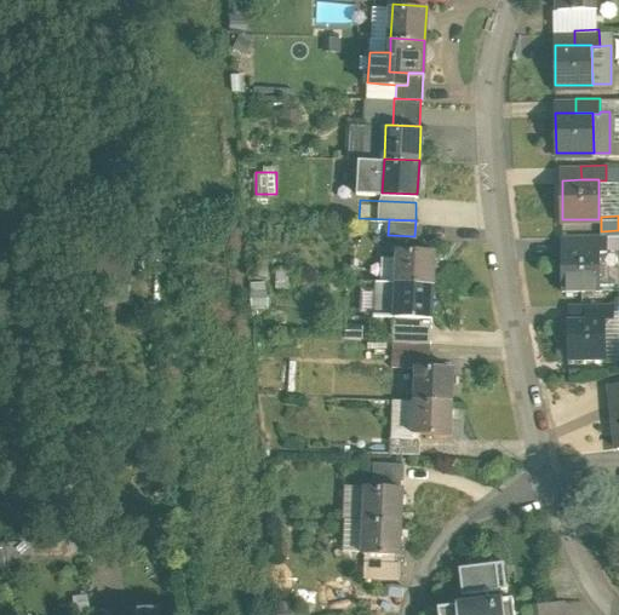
[(607,233),(582,234),(582,248),(600,248),(600,249),(607,249),(607,233)]
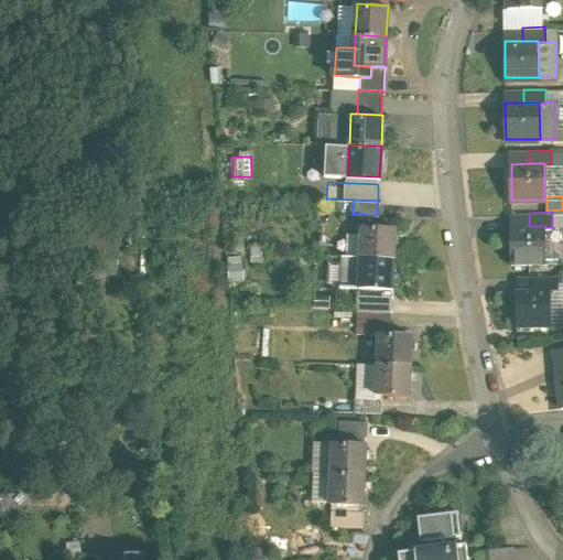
[(394,226),(363,225),(360,255),(392,257),(394,226)]
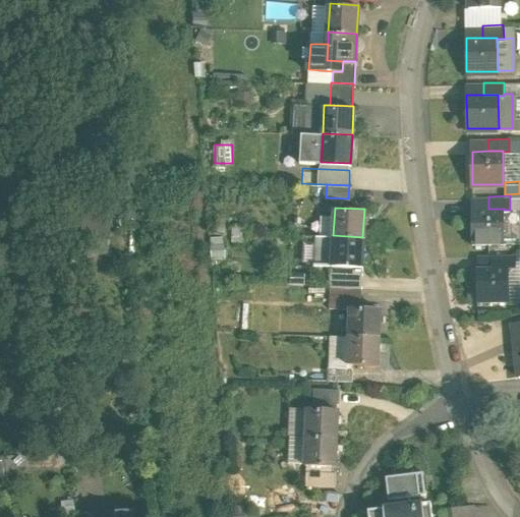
[(504,210),(504,209),(488,209),(472,209),(472,243),(504,242),(504,210)]
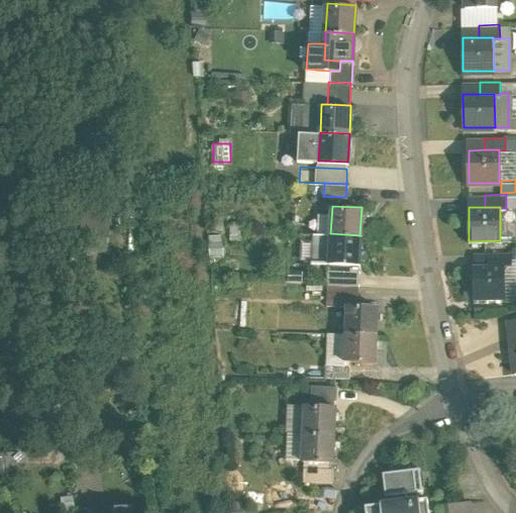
[(330,233),(313,232),(312,261),(357,264),(359,235),(330,233)]
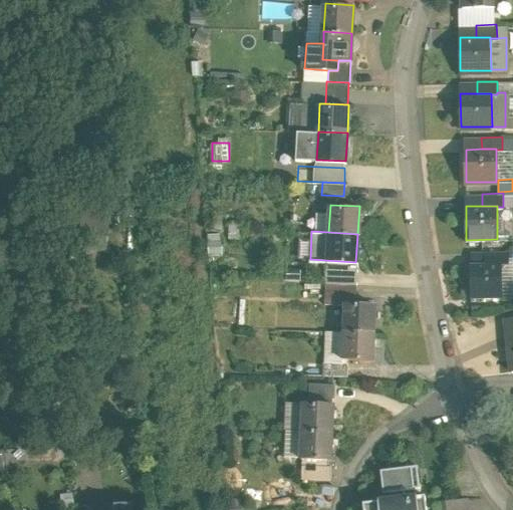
[(508,264),(508,251),(487,251),(487,263),(501,263),(501,264),(508,264)]
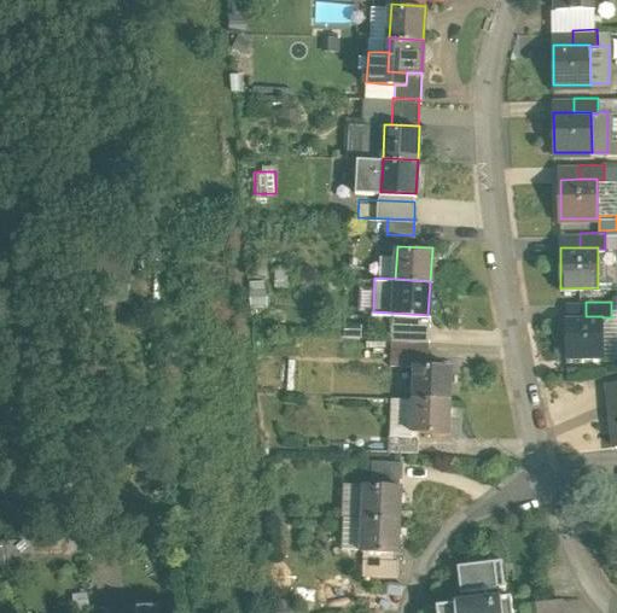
[(586,316),(566,317),(566,357),(604,356),(603,317),(603,316),(586,316)]
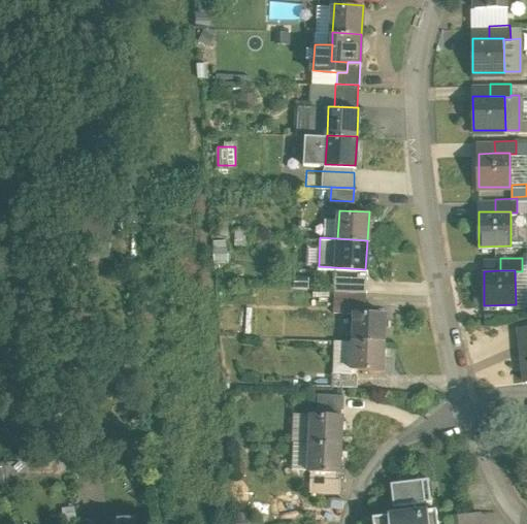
[(365,276),(342,275),(341,289),(364,290),(365,276)]
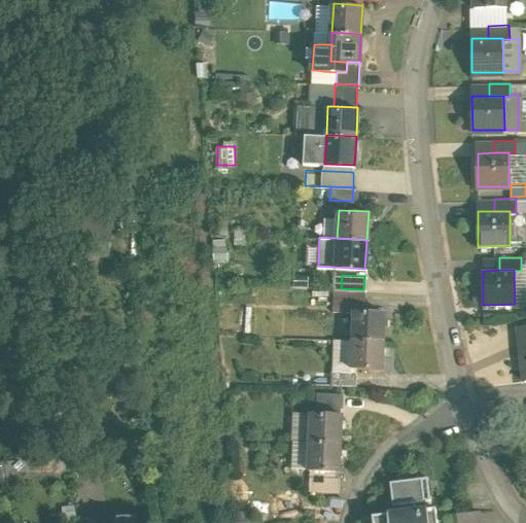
[(363,289),(341,288),(341,300),(362,302),(363,289)]
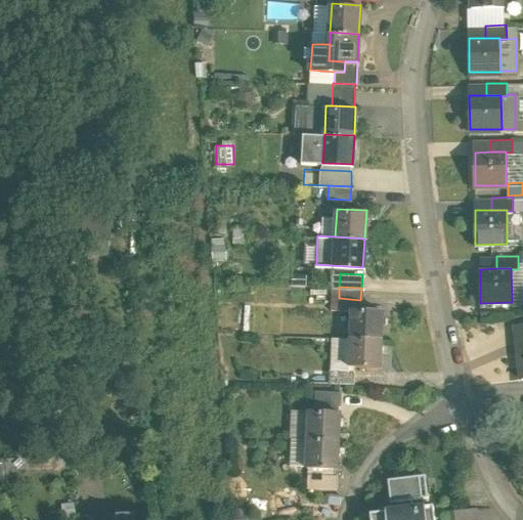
[(382,309),(352,308),(350,336),(380,338),(382,309)]
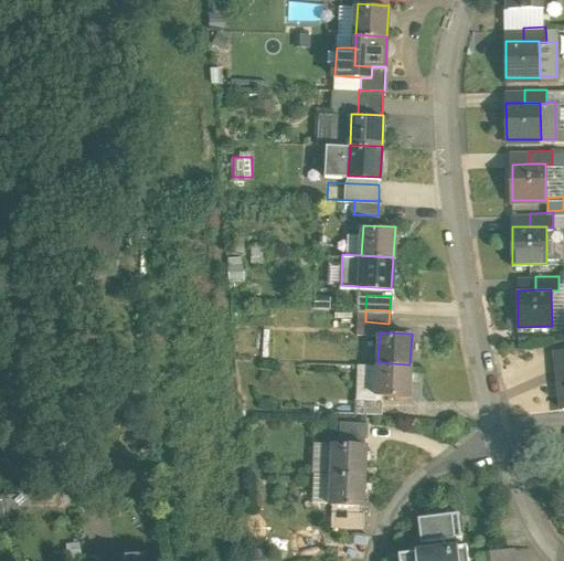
[(563,347),(554,349),(556,368),(559,368),(563,406),(563,347)]
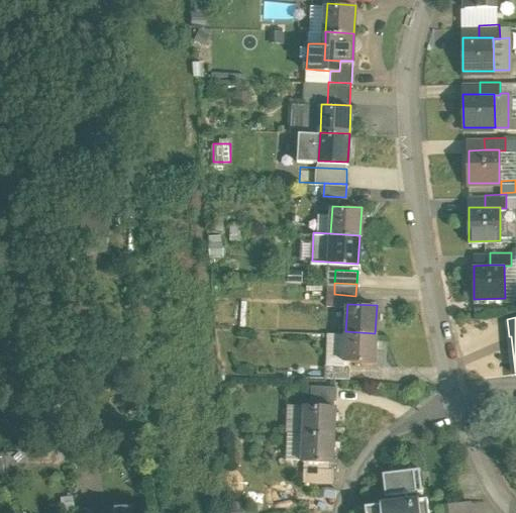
[(375,333),(345,331),(344,360),(374,361),(375,333)]
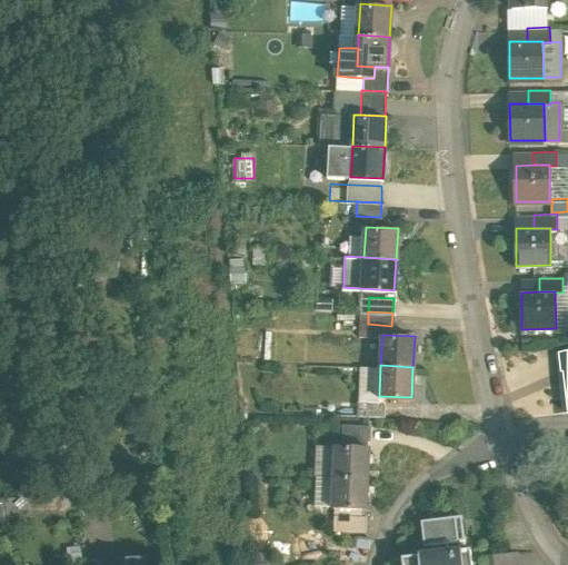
[(382,400),(359,399),(358,415),(382,416),(382,400)]
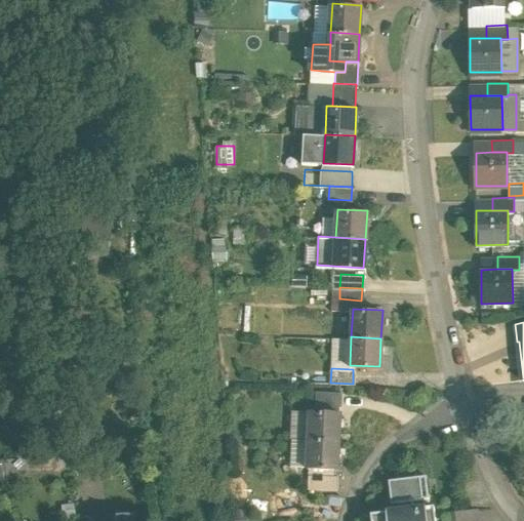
[(339,391),(317,391),(316,403),(338,404),(339,391)]
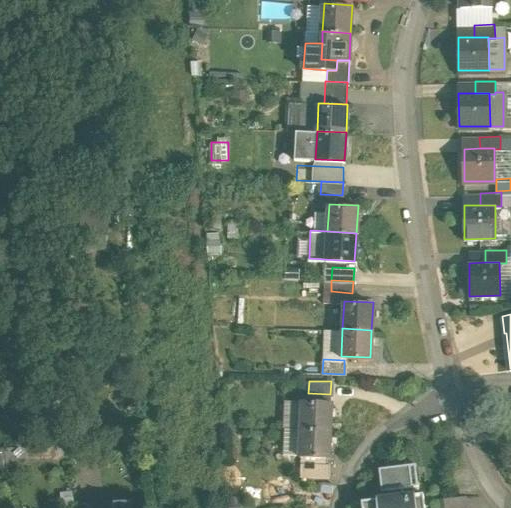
[(330,401),(302,400),(301,428),(329,429),(330,401)]
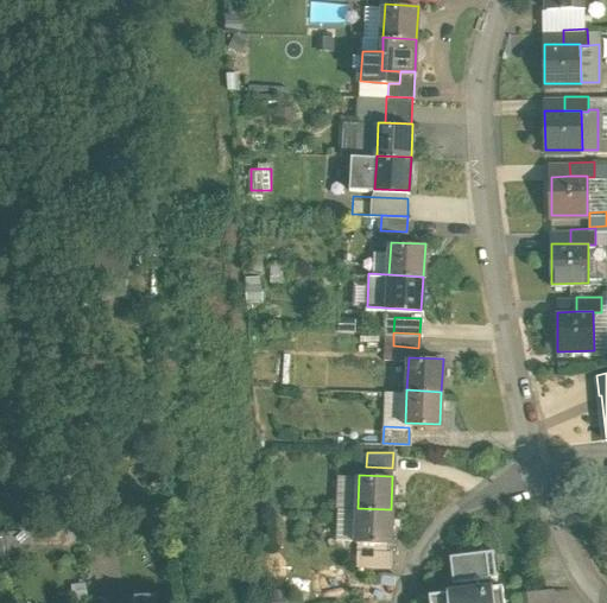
[(391,509),(358,508),(356,540),(390,541),(391,509)]
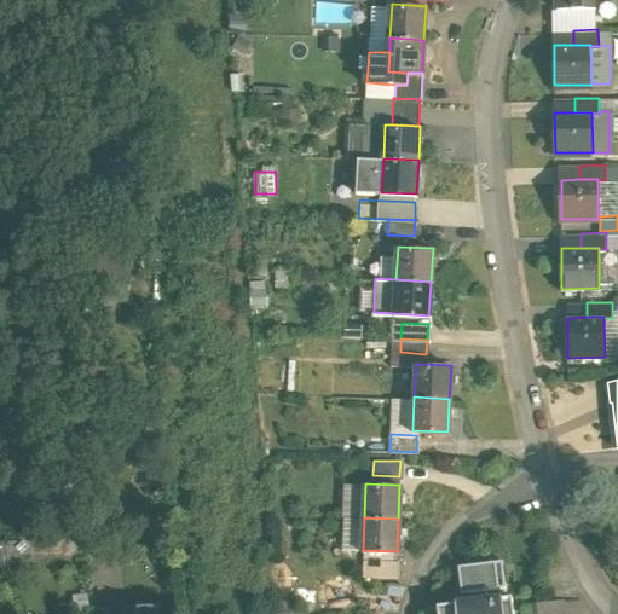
[(396,560),(364,559),(364,574),(394,575),(396,560)]
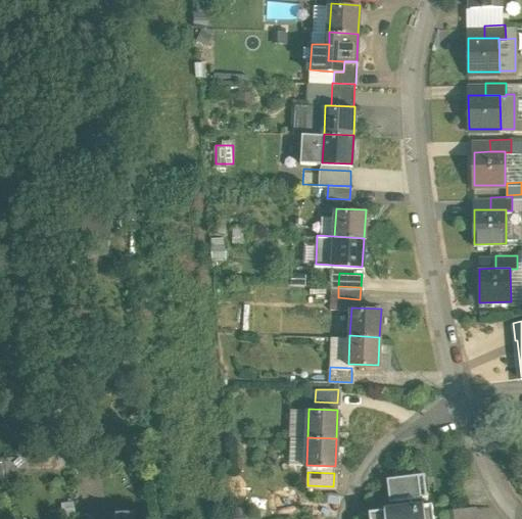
[(419,473),(387,477),(389,491),(393,490),(394,500),(422,497),(419,473)]
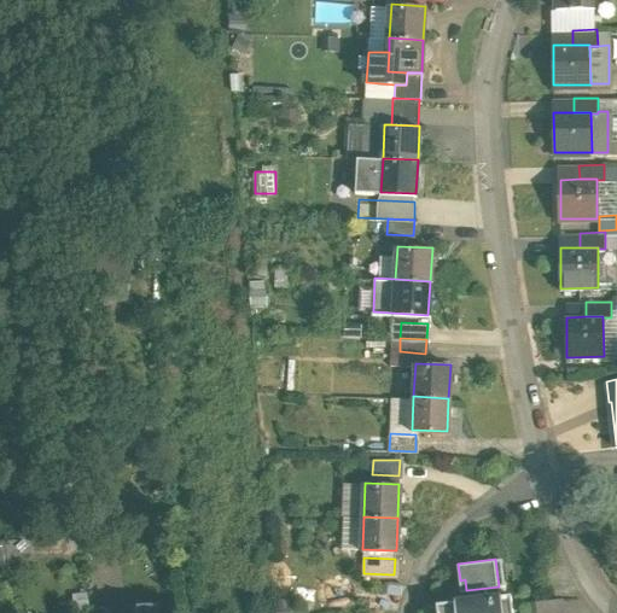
[(488,597),(488,600),(444,605),(444,612),(512,612),(511,595),(488,597)]
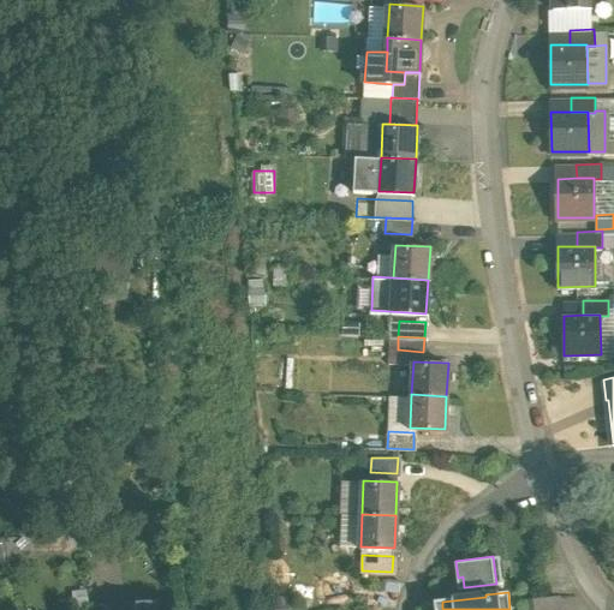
[(561,609),(560,593),(526,597),(528,609),(561,609)]
